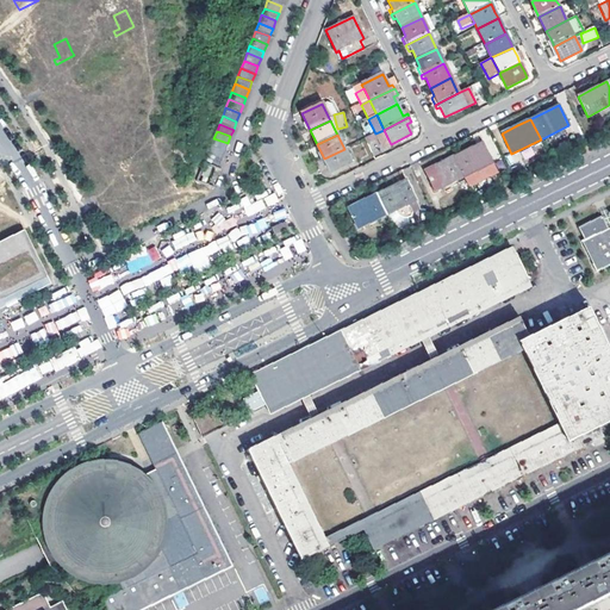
[(228,143),(213,138),(211,145),(225,151),(228,143)]
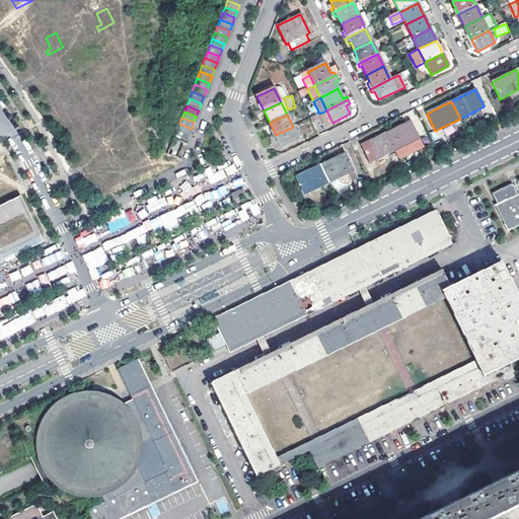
[(399,127),(385,133),(394,151),(398,159),(423,148),(410,122),(399,127)]
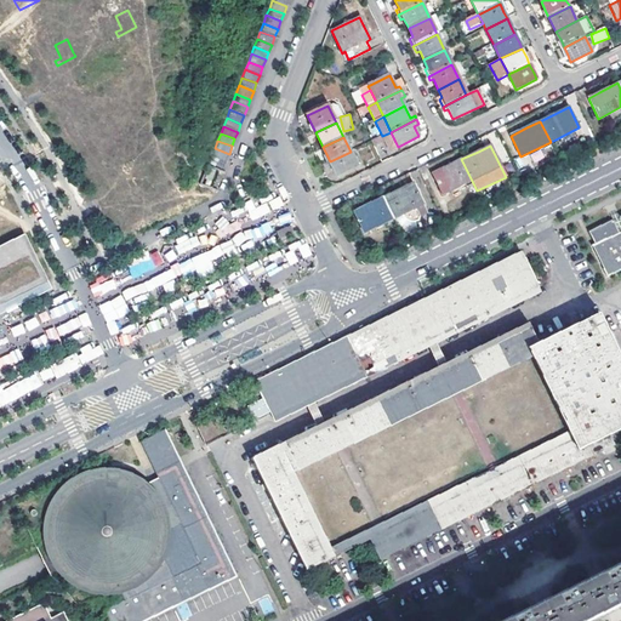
[(229,154),(215,148),(211,157),(226,163),(229,154)]
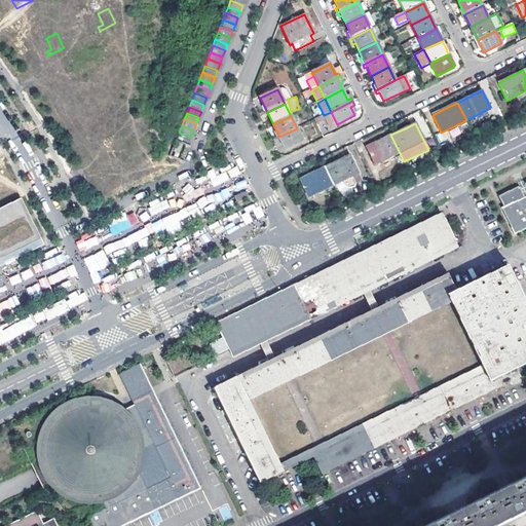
[(303,141),(297,128),(279,137),(286,150),(303,141)]
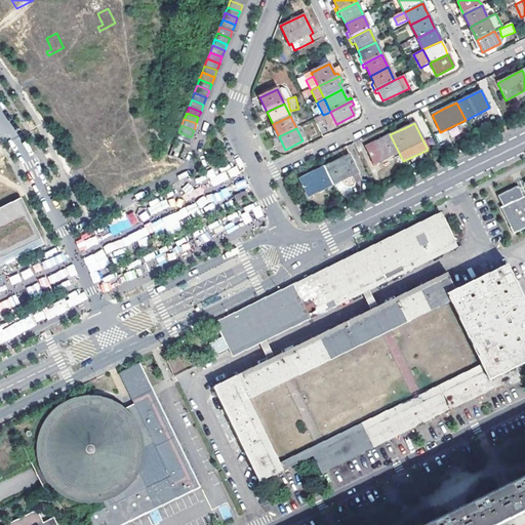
[(191,137),(178,132),(175,139),(188,145),(191,137)]
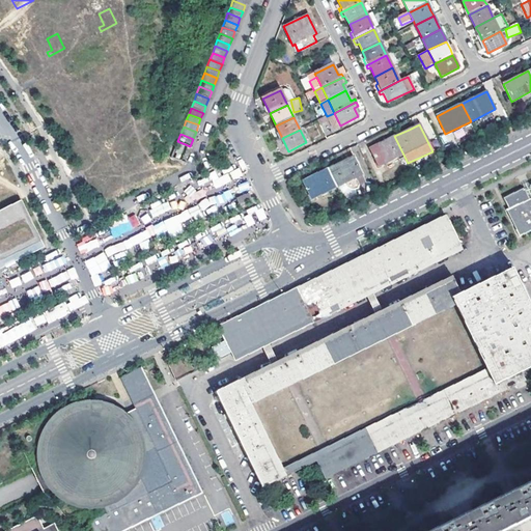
[(378,167),(403,155),(394,136),(379,144),(369,148),(378,167)]
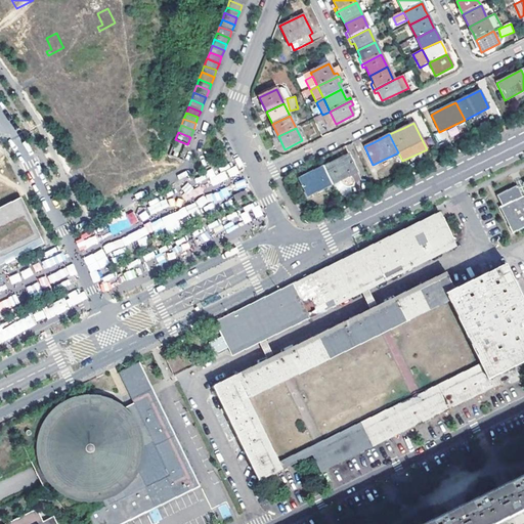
[(177,157),(182,144),(176,141),(173,150),(175,151),(173,156),(177,157)]
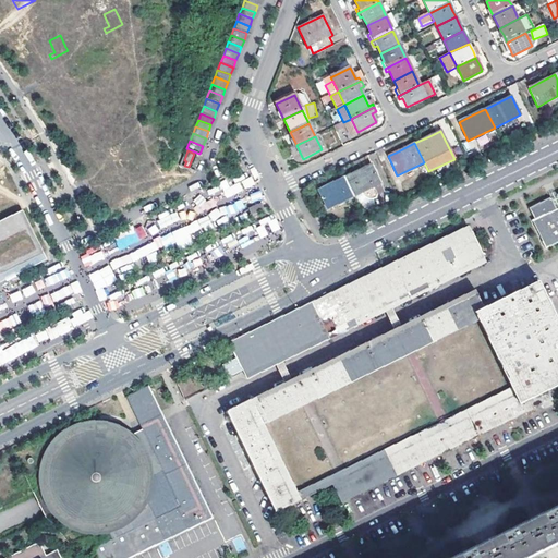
[(360,170),(344,178),(353,196),(374,186),(375,186),(378,194),(384,191),(372,165),(360,170)]
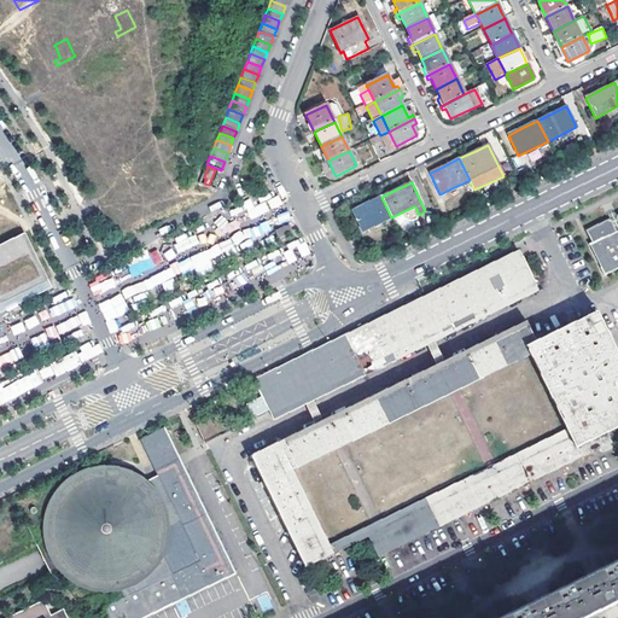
[(0,245),(24,233),(16,216),(12,217),(5,203),(9,200),(0,185),(0,245)]
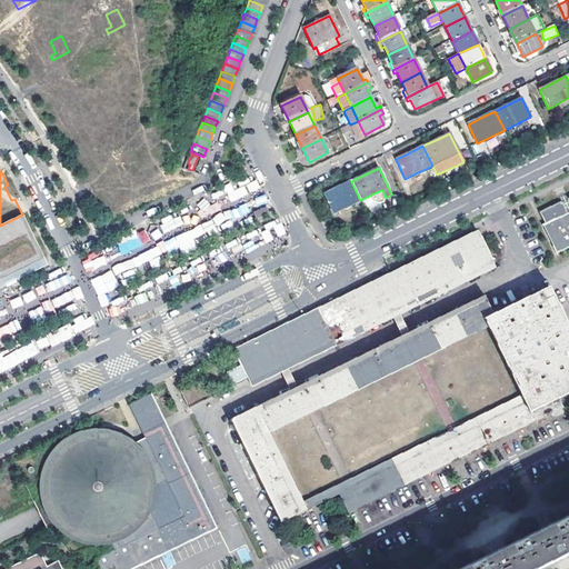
[(333,213),(360,200),(351,181),(338,188),(323,195),(333,213)]
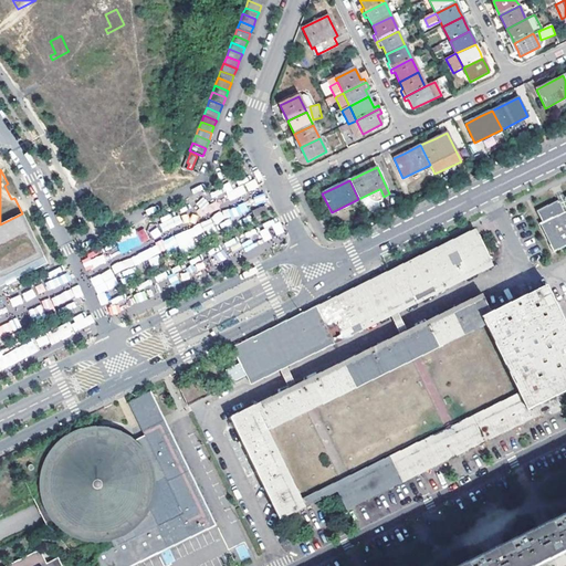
[(554,252),(565,245),(565,201),(565,202),(562,205),(559,201),(538,211),(544,222),(540,224),(554,252)]
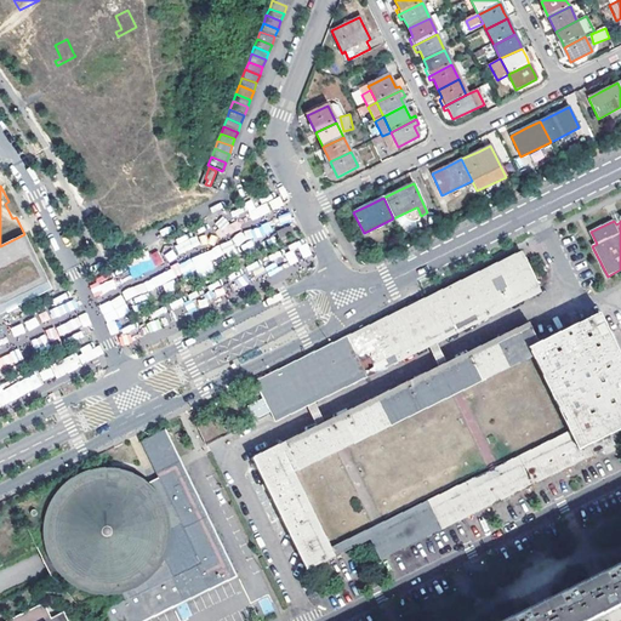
[(24,234),(0,246),(0,305),(10,300),(32,289),(47,281),(24,234)]
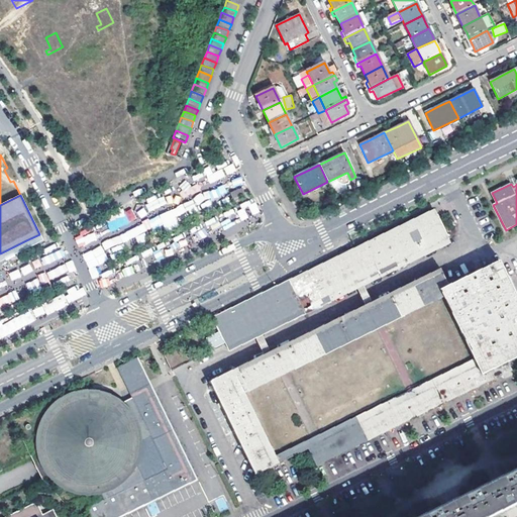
[(434,210),(213,316),(228,346),(447,239),(434,210)]
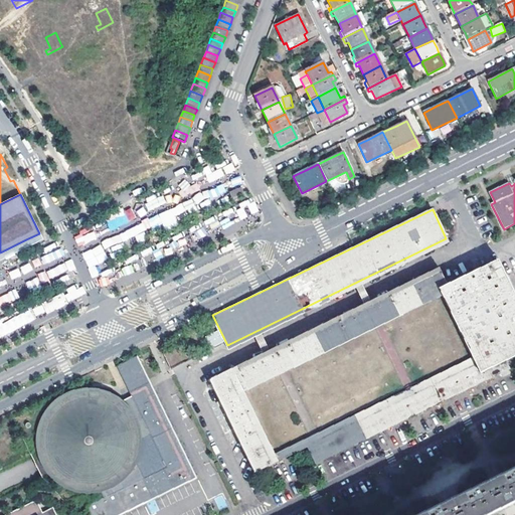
[(104,240),(107,246),(144,231),(141,224),(104,240)]
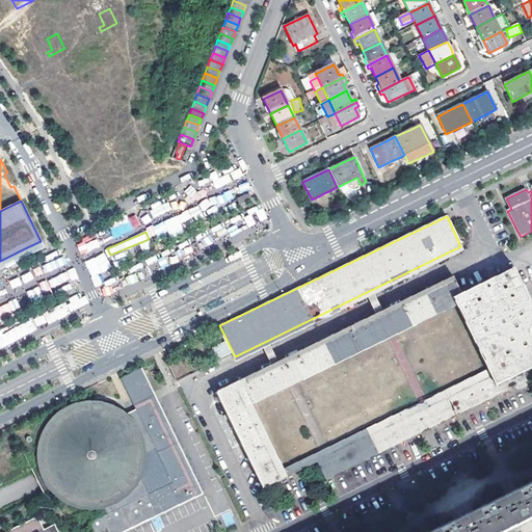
[(0,261),(0,269),(44,248),(41,241),(27,247),(8,257),(0,261)]
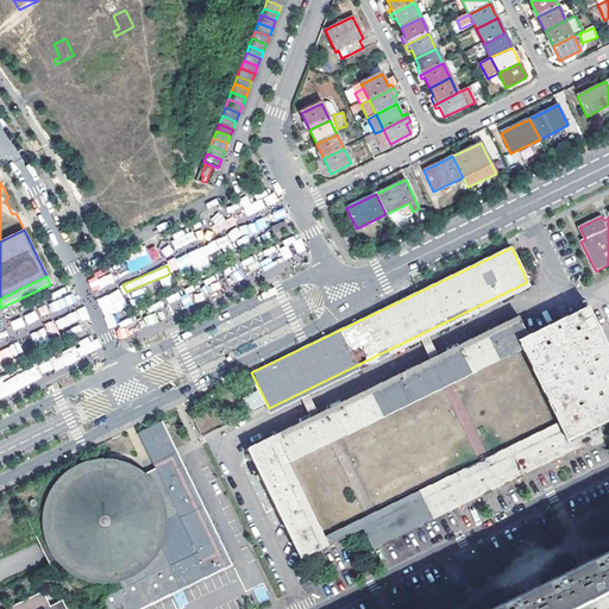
[(119,289),(98,300),(106,316),(127,306),(119,289)]
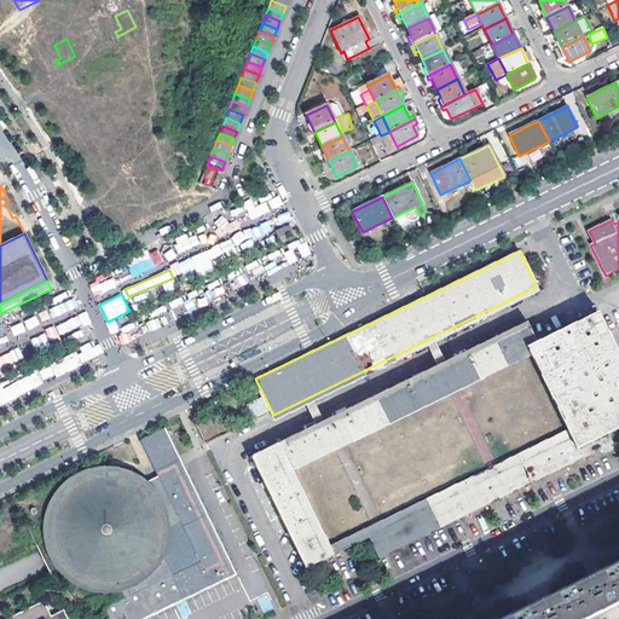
[(599,311),(538,341),(543,351),(603,320),(599,311)]
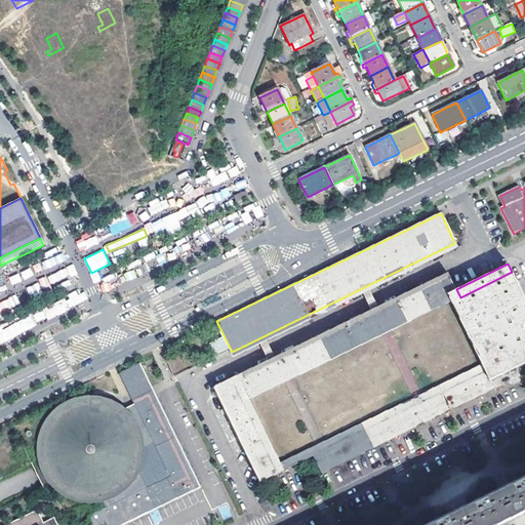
[(30,268),(22,272),(25,279),(33,275),(30,268)]
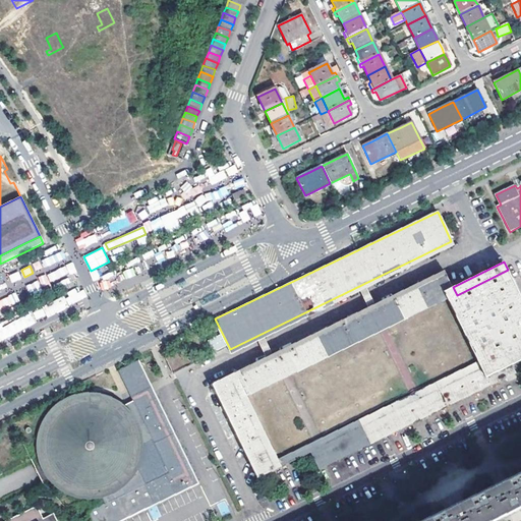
[(311,452),(319,468),(498,381),(494,372),(511,363),(520,358),(520,296),(508,270),(457,295),(453,287),(436,295),(429,283),(242,374),(248,387),(237,393),(231,380),(229,375),(211,384),(257,478),(301,457),(298,451),(308,446),(311,452)]
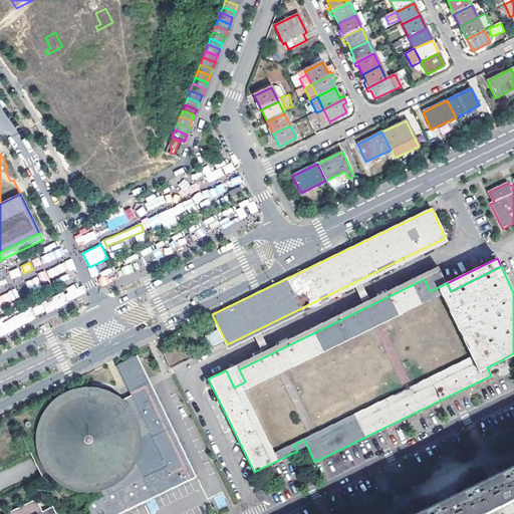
[(442,270),(424,279),(430,291),(447,283),(442,270)]
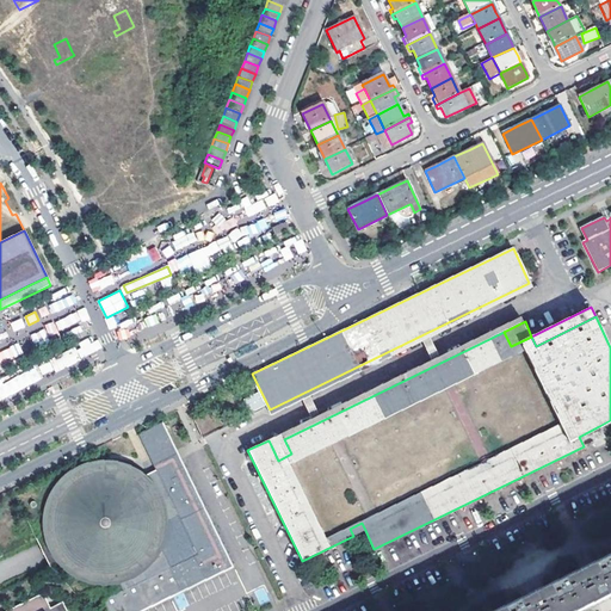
[(79,610),(131,610),(226,566),(162,434),(166,432),(162,424),(140,434),(156,471),(144,477),(139,474),(134,471),(129,468),(123,467),(117,466),(112,464),(105,464),(100,464),(94,466),(88,467),(82,469),(78,471),(73,475),(71,477),(68,479),(65,482),(60,488),(56,492),(55,495),(53,500),(50,501),(49,498),(48,495),(45,493),(43,491),(41,489),(37,488),(35,488),(32,488),(29,489),(26,491),(24,493),(22,495),(20,498),(19,501),(19,504),(19,507),(20,510),(22,512),(24,514),(26,517),(29,518),(31,519),(32,519),(36,541),(47,535),(60,562),(66,568),(74,574),(82,578),(91,580),(96,581),(103,582),(107,582),(112,582),(119,581),(123,590),(79,610)]
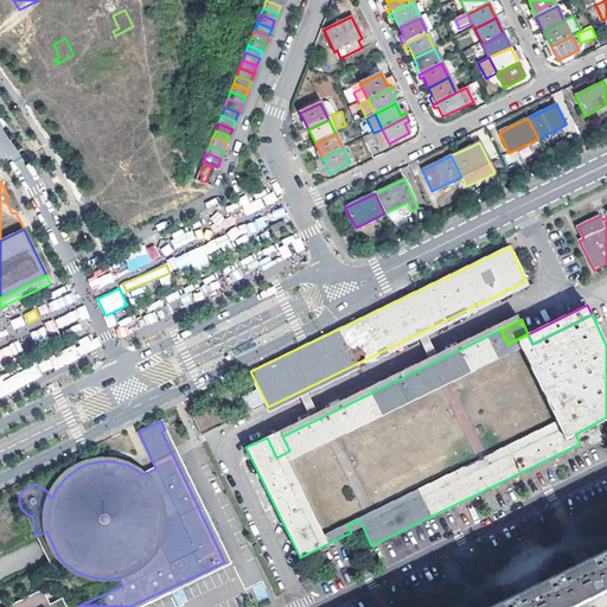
[(575,434),(580,443),(600,434),(595,423),(575,434)]
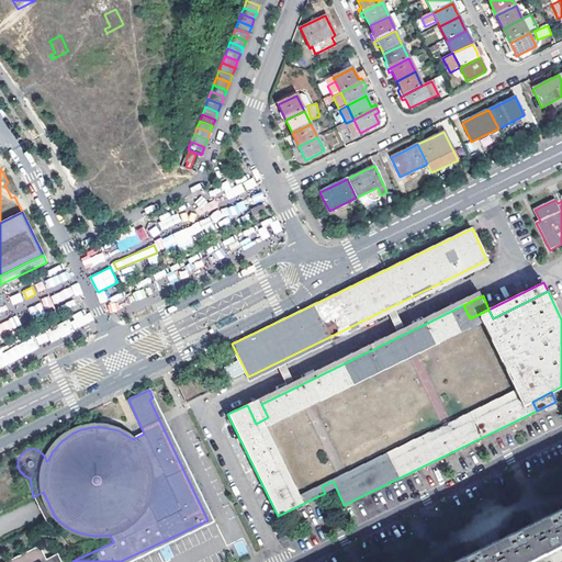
[(261,404),(249,409),(256,424),(268,417),(261,404)]
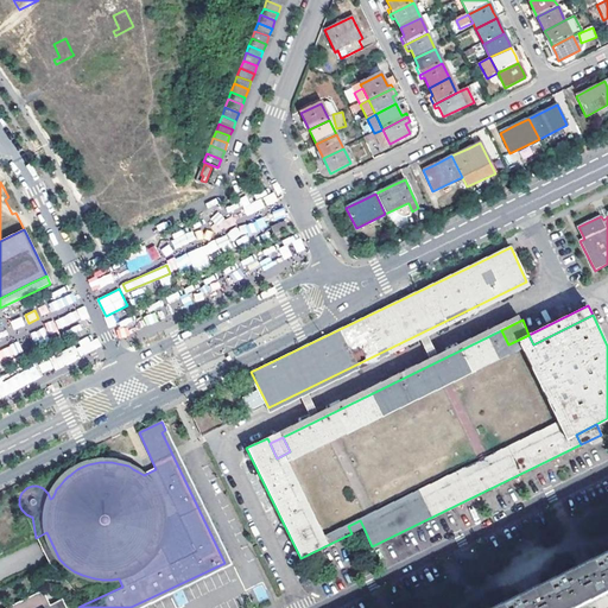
[(348,526),(352,533),(360,552),(372,546),(363,527),(360,520),(348,526)]
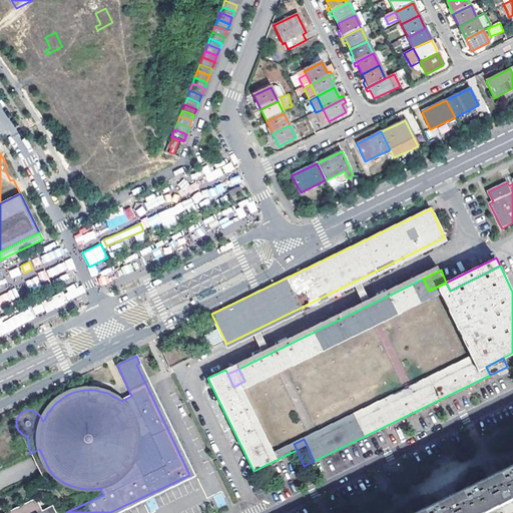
[(39,449),(30,454),(40,476),(50,472),(39,449)]
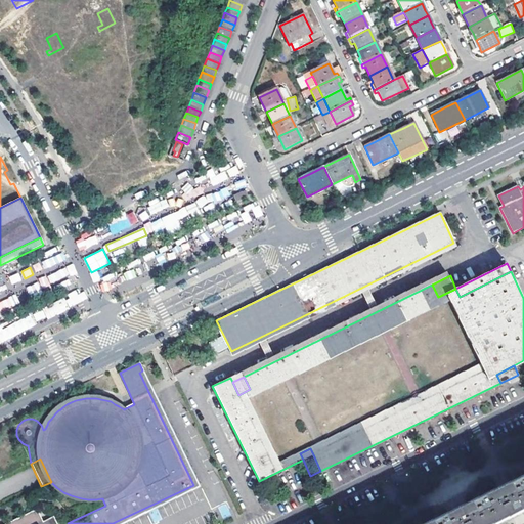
[(495,523),(518,514),(523,510),(523,475),(504,485),(471,501),(459,508),(424,523),(495,523)]
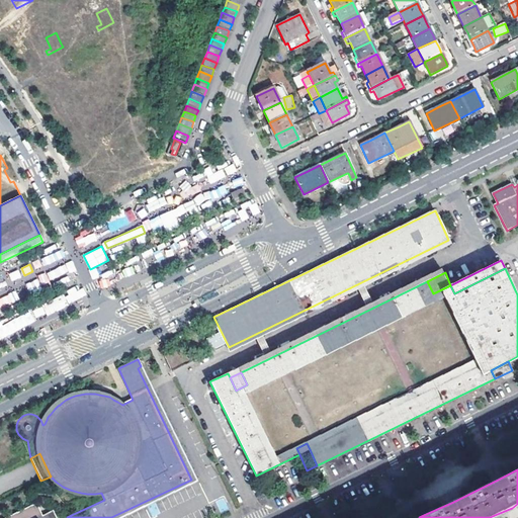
[(221,512),(228,510),(225,499),(217,501),(221,512)]
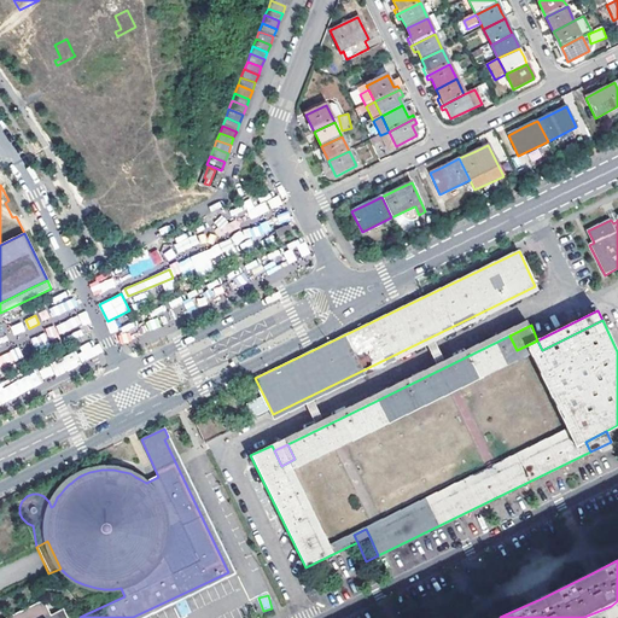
[(63,617),(53,596),(7,617),(63,617)]
